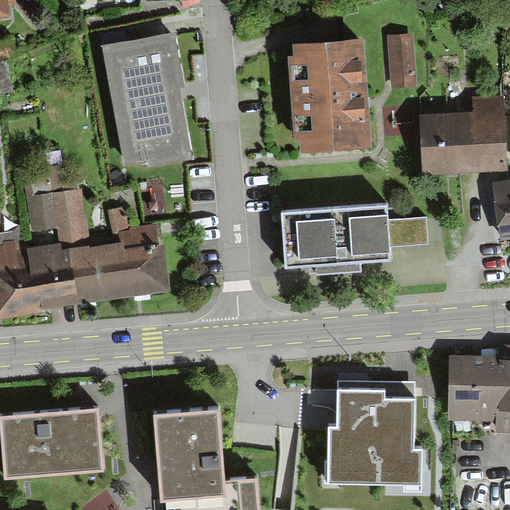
[(0,18),(9,18),(6,0),(0,0),(0,18)]
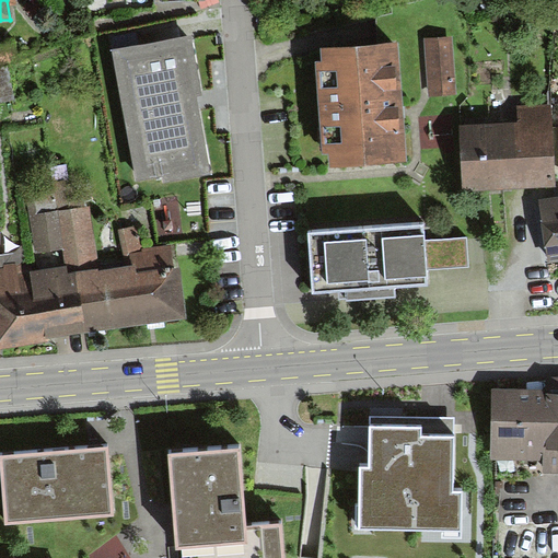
[(109,50),(135,183),(161,178),(162,185),(209,176),(195,99),(200,97),(188,36),(109,50)]
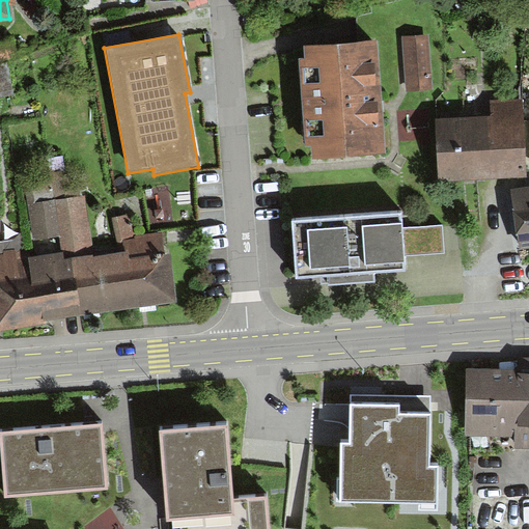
[(430,90),(426,34),(401,36),(405,91),(430,90)]
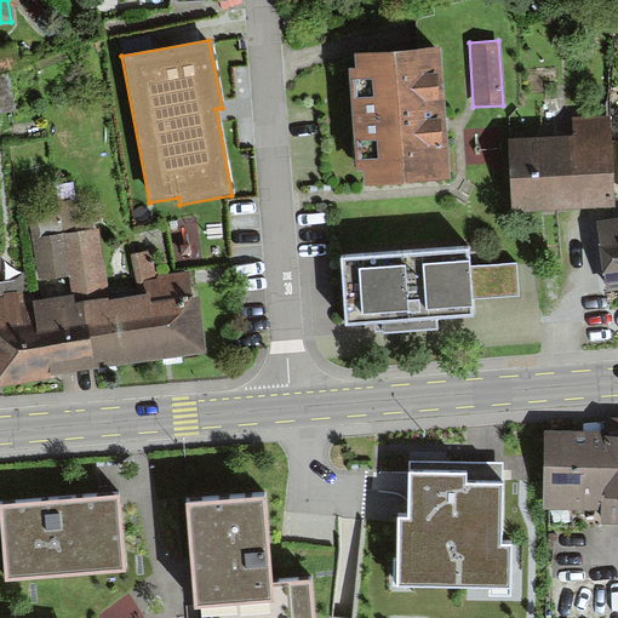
[(0,69),(16,64),(9,45),(0,47),(0,69)]
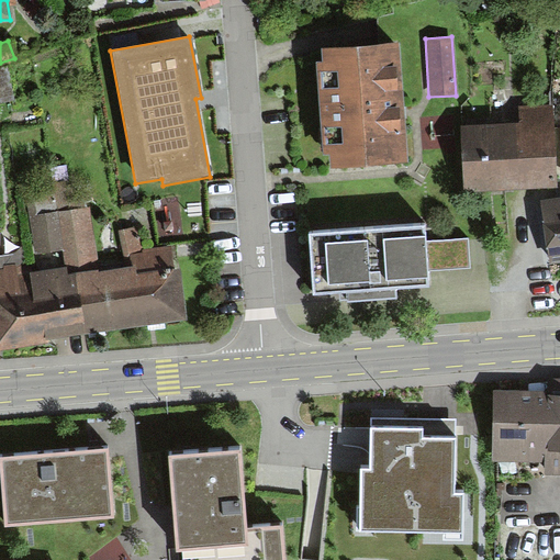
[(327,154),(328,167),(406,161),(398,42),(318,47),(320,60),(314,60),(321,155),(327,154)]
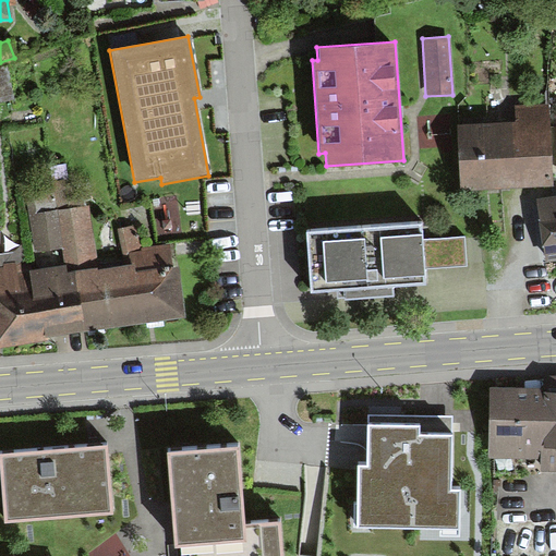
[(7,64),(0,65),(0,101),(13,98),(7,64)]
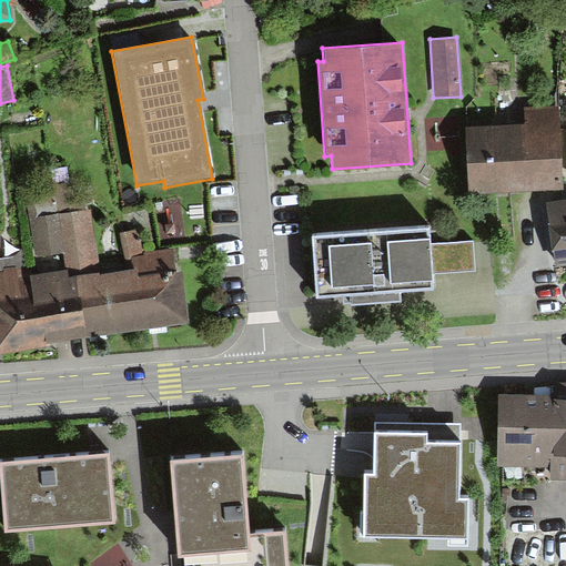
[(465,129),(467,195),(562,191),(557,104),(522,107),(523,125),(465,129)]
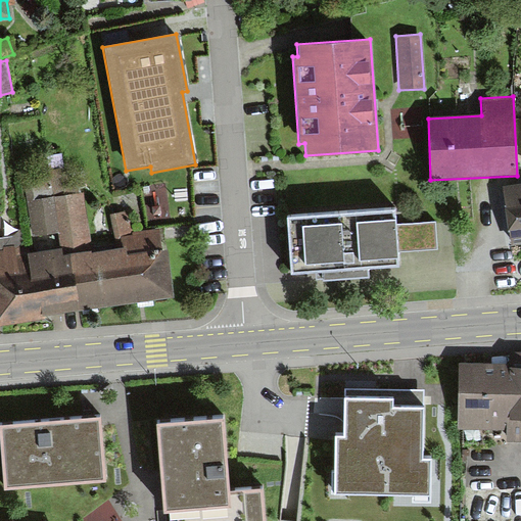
[(52,197),(26,202),(32,237),(56,232),(87,227),(81,192),(64,195),(59,167),(47,169),(49,180),(52,197)]
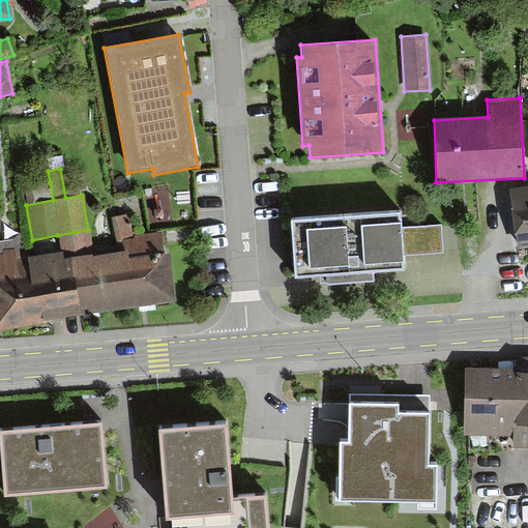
[(53,200),(50,182),(23,186),(26,205),(53,200)]
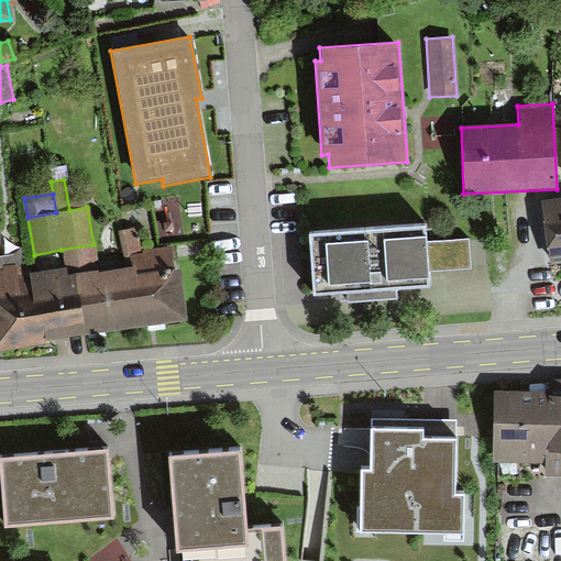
[(560,197),(539,200),(549,265),(560,263),(560,197)]
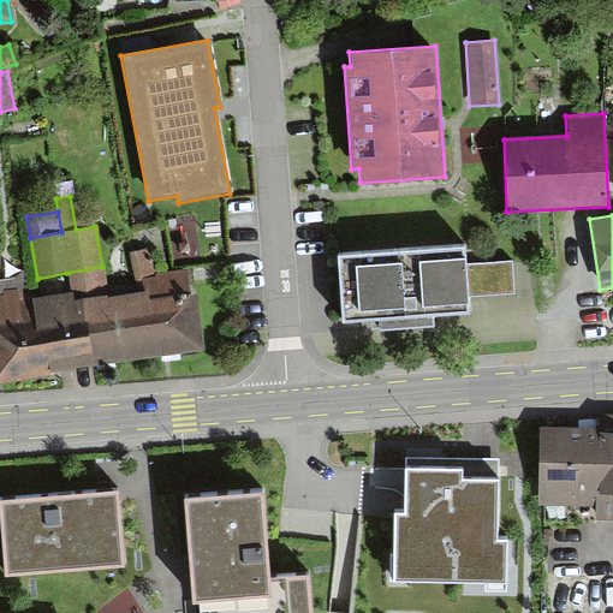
[(335,251),(340,320),(379,317),(379,326),(433,321),(433,313),(470,310),(468,293),(465,261),(464,243),(335,251)]
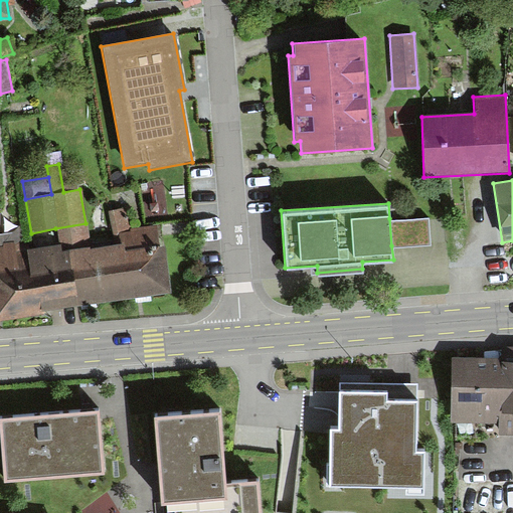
[(0,321),(44,315),(44,314),(172,296),(165,245),(160,246),(157,223),(131,227),(128,210),(121,207),(106,209),(111,236),(117,235),(118,243),(90,248),(89,246),(62,250),(61,243),(57,244),(25,249),(29,274),(19,275),(0,278),(0,321)]
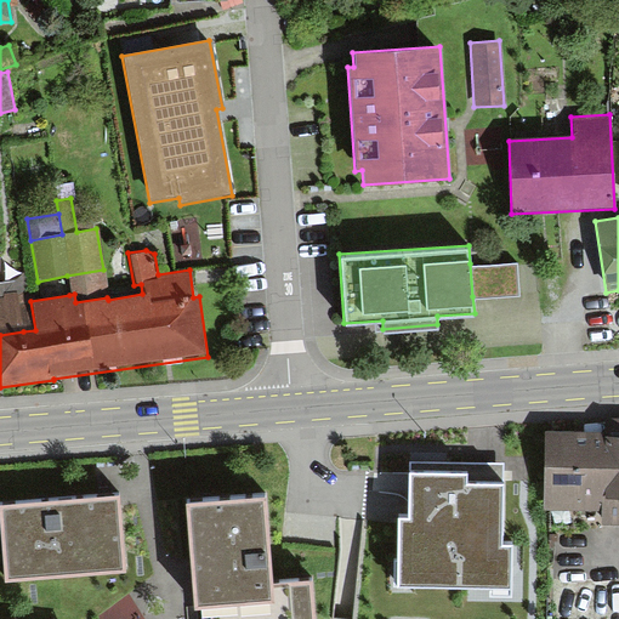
[(516,260),(470,263),(472,296),(518,293),(516,260)]
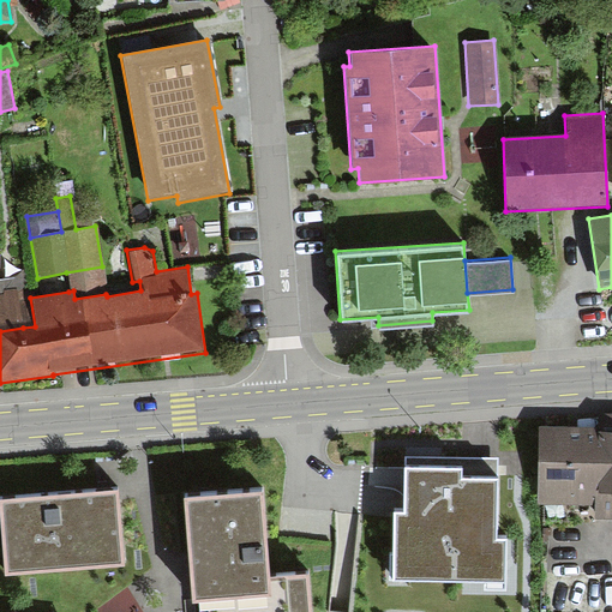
[(15,276),(5,277),(5,289),(18,288),(28,283),(24,265),(15,276)]
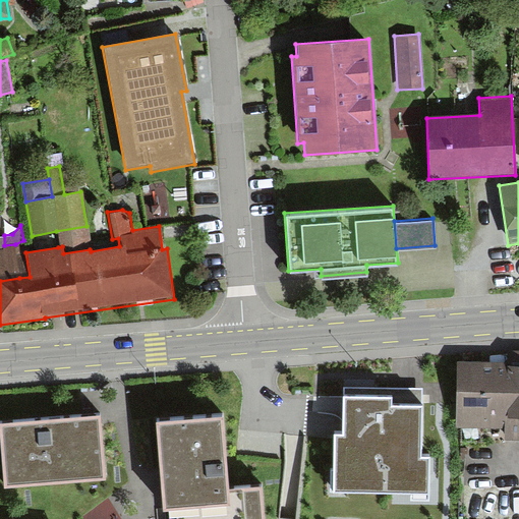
[(90,249),(87,226),(56,231),(58,247),(62,246),(63,253),(90,249)]
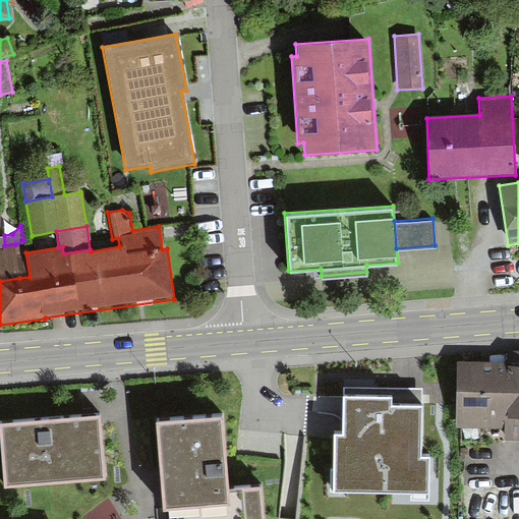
[(0,281),(19,278),(15,244),(4,245),(4,235),(0,235),(0,281)]
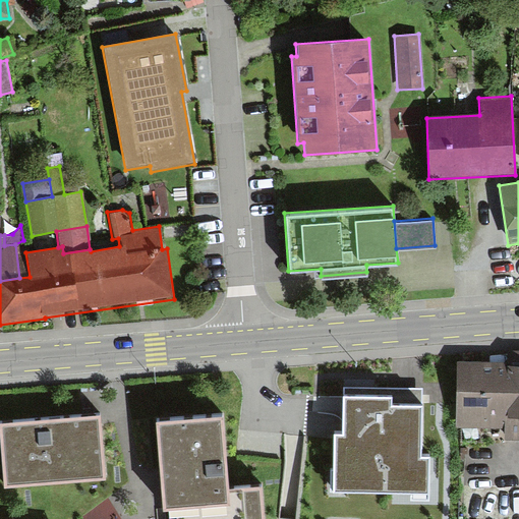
[(456,352),(456,418),(504,419),(504,433),(518,431),(518,343),(506,343),(506,352),(456,352)]
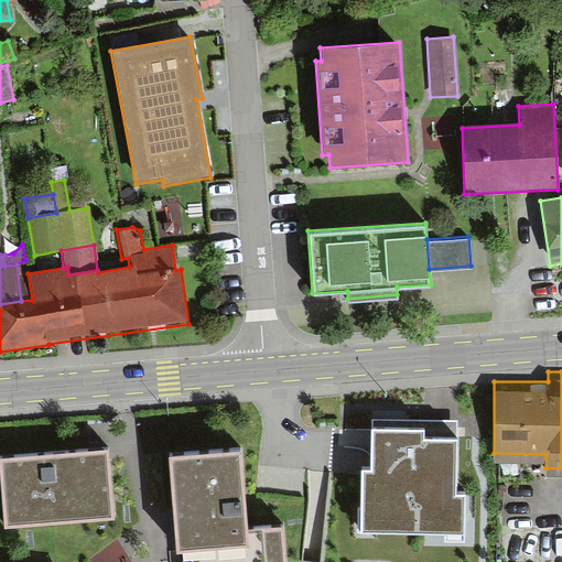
[(420,412),(374,412),(374,453),(364,453),(364,510),(461,511),(461,477),(452,477),(452,422),(420,421),(420,412)]
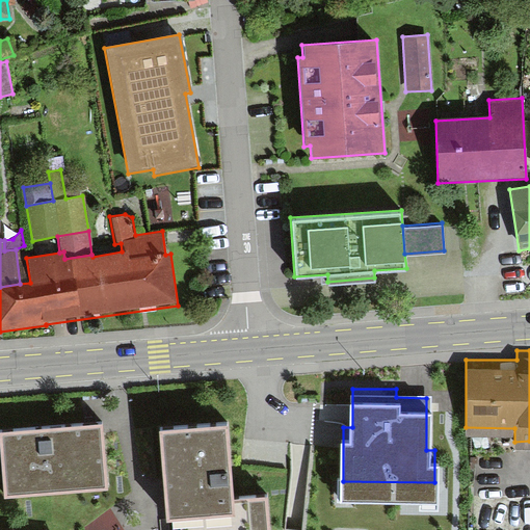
[(228,415),(159,420),(166,511),(180,510),(181,529),(272,529),(269,487),(234,491),(228,415)]
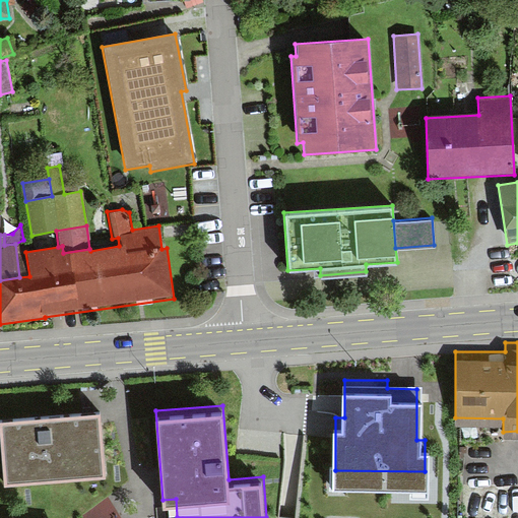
[(101,408),(0,416),(0,430),(4,481),(106,472),(101,408)]
